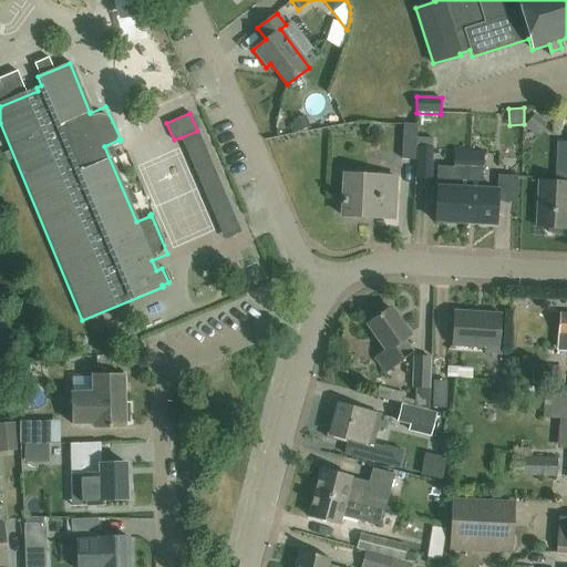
[(535,114),(524,126),(533,134),(543,121),(535,114)]
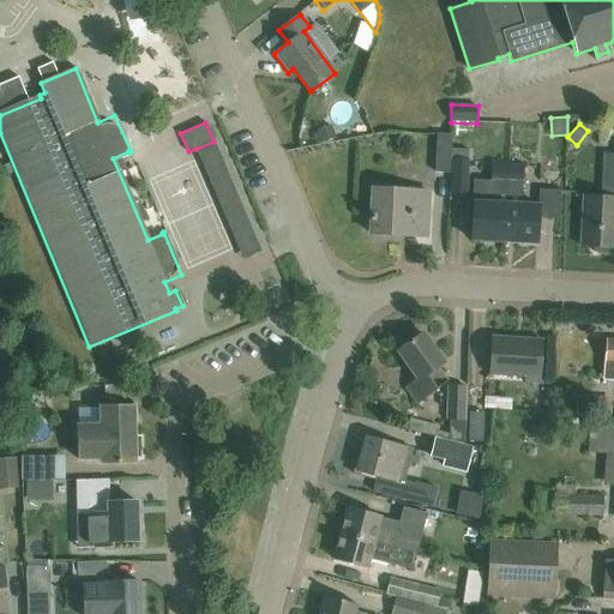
[(451,149),(451,134),(437,134),(434,173),(449,173),(451,149)]
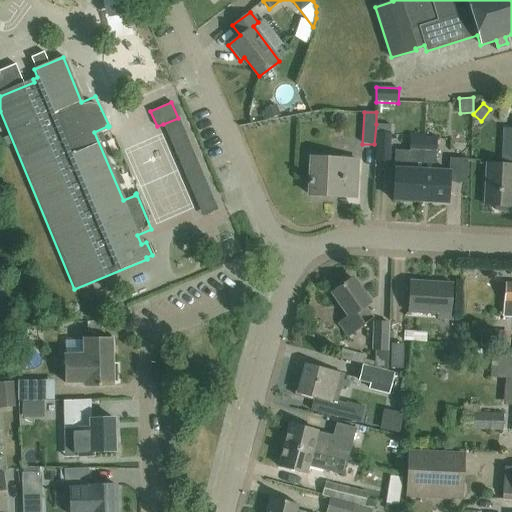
[(391,125),(376,124),(374,144),(375,144),(374,161),(389,162),(391,133),(391,125)]
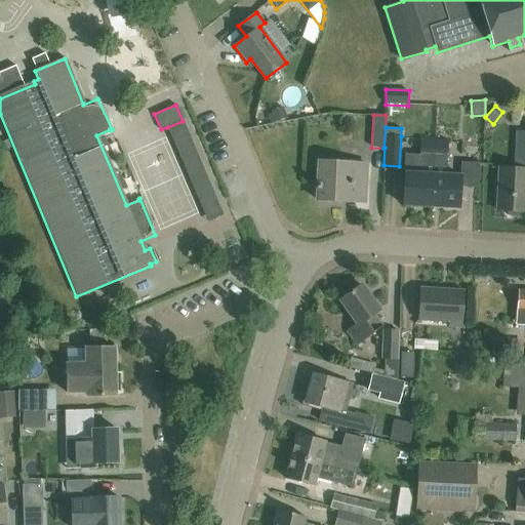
[(405,154),(403,205),(430,207),(432,173),(433,143),(421,143),(420,155),(405,154)]
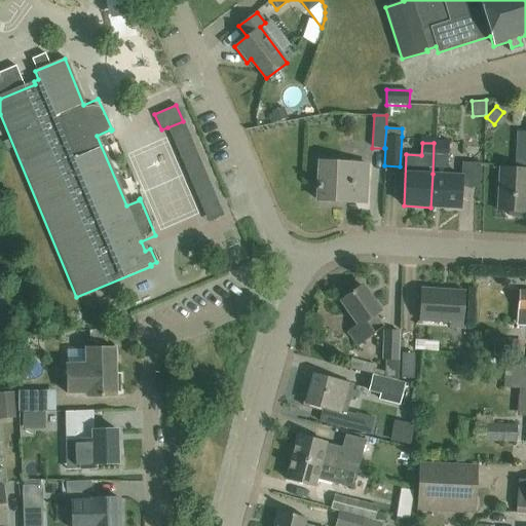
[(433,174),(430,208),(458,209),(460,176),(447,175),(449,144),(434,143),(433,174)]
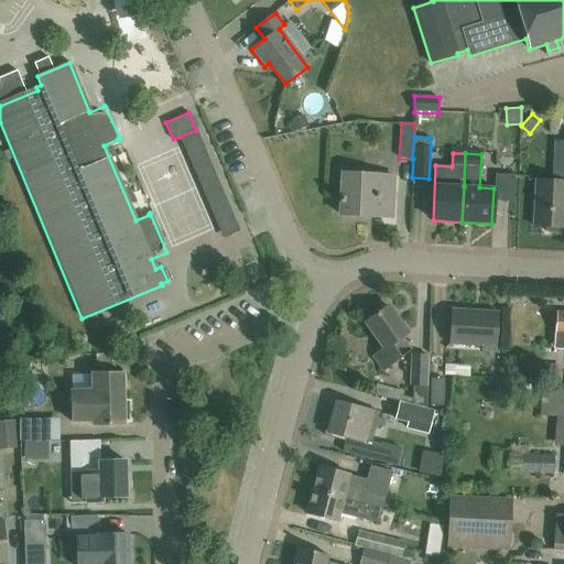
[(390,218),(392,176),(342,174),(339,215),(342,215),(342,212),(373,214),(372,217),(390,218)]
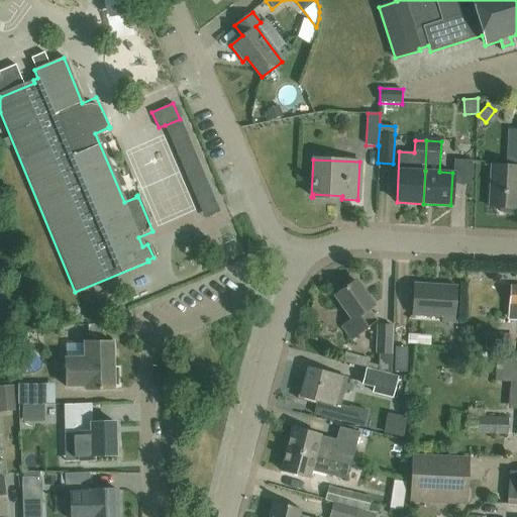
[(516,166),(491,166),(489,208),(499,208),(499,212),(513,213),(513,209),(516,209),(516,166)]
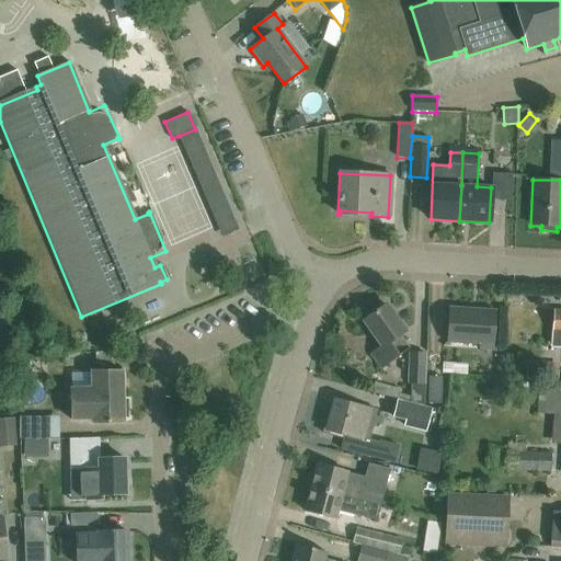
[(363,321),(380,346),(371,354),(381,368),(409,348),(400,335),(404,332),(386,306),(363,321)]
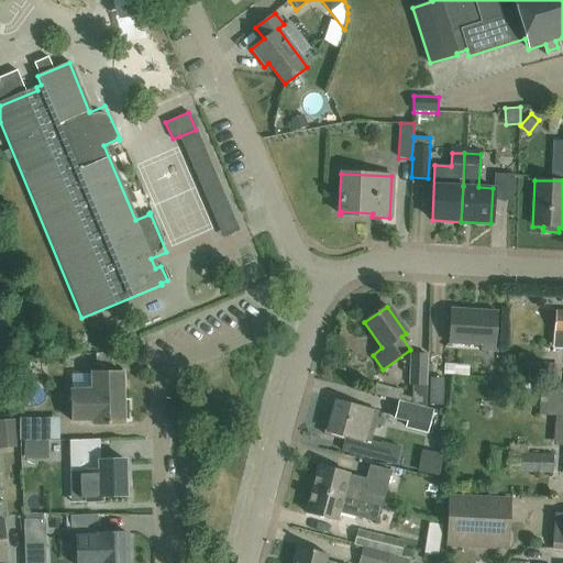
[(481,344),(479,351),(494,352),(496,312),(450,310),(448,343),(481,344)]
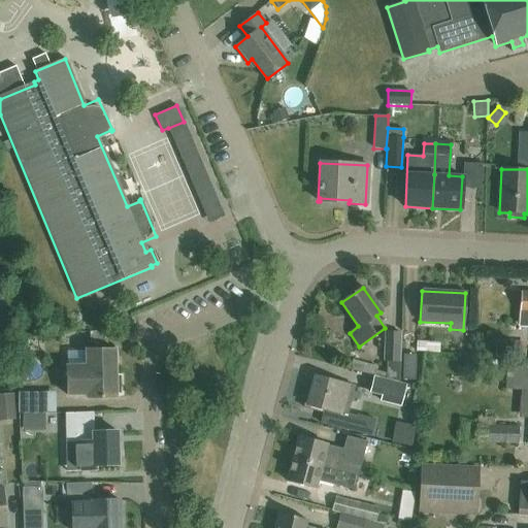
[(522,326),(527,326),(527,292),(521,292),(519,311),(524,311),(522,326)]
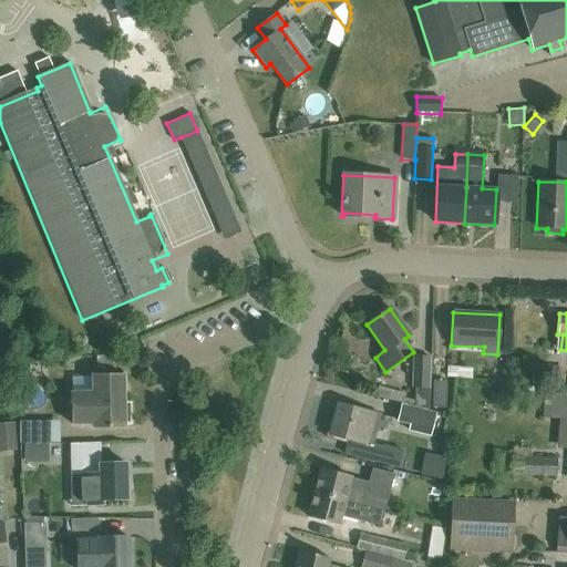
[(6,334),(0,336),(0,350),(10,347),(6,334)]
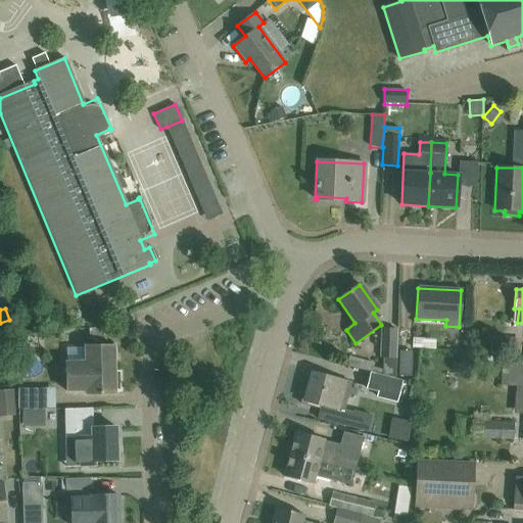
[(372,371),(371,373),(394,379),(395,359),(396,359),(397,329),(380,328),(379,358),(383,358),(382,370),(373,367),(372,371)]
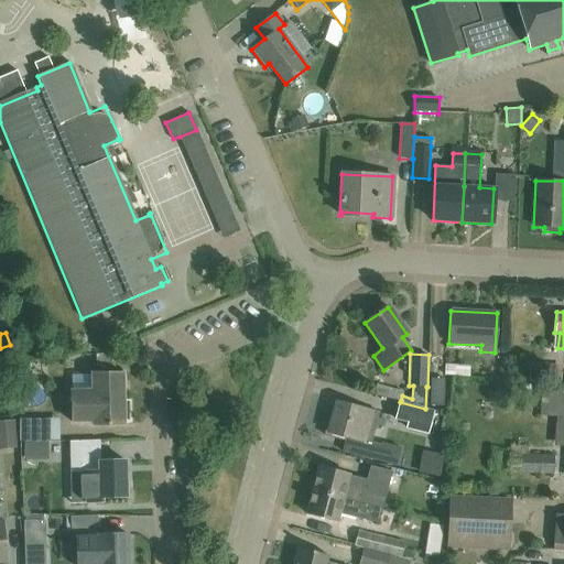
[(445,365),(444,376),(469,378),(470,366),(445,365)]
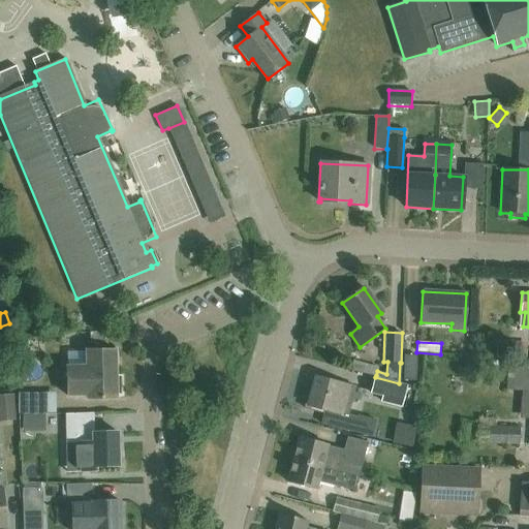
[(120,376),(115,376),(114,350),(85,350),(85,367),(66,367),(67,382),(86,382),(87,398),(115,398),(115,394),(120,394),(120,376)]
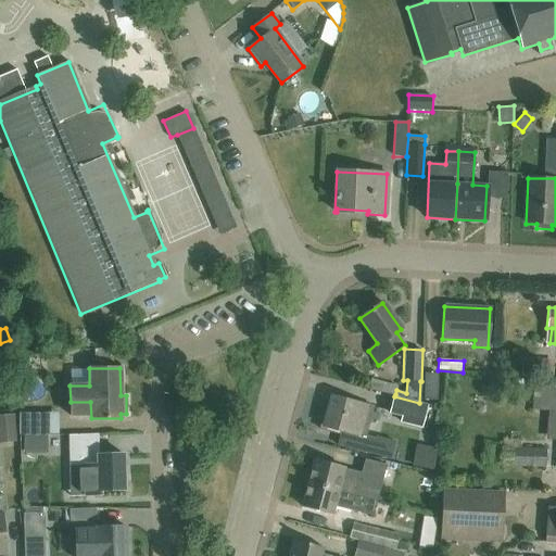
[(438,400),(438,374),(425,374),(424,399),(438,400)]
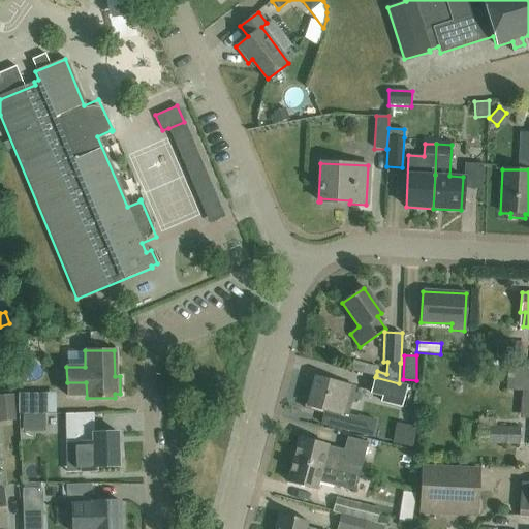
[(528,362),(508,361),(506,390),(522,391),(520,418),(528,418),(528,362)]
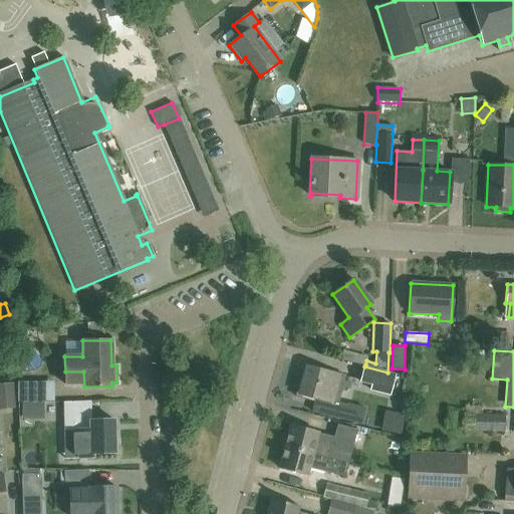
[(7,354),(0,357),(0,372),(13,366),(7,354)]
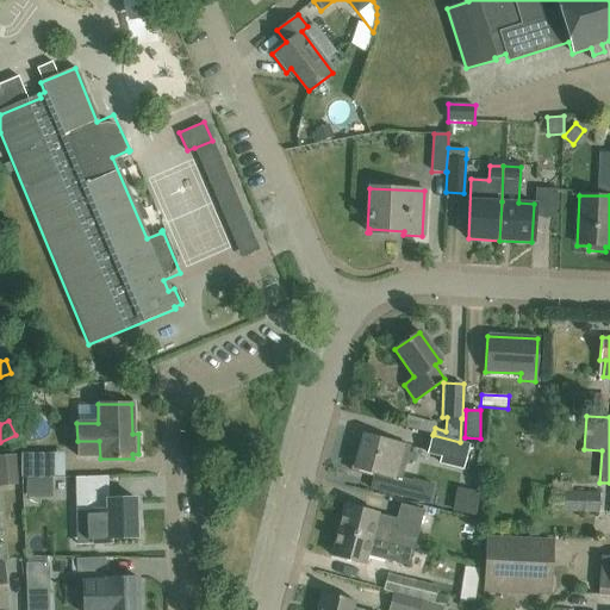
[(352,471),(374,477),(371,487),(410,498),(410,499),(419,502),(424,485),(415,483),(415,481),(402,478),(410,446),(363,434),(359,452),(356,452),(352,471)]
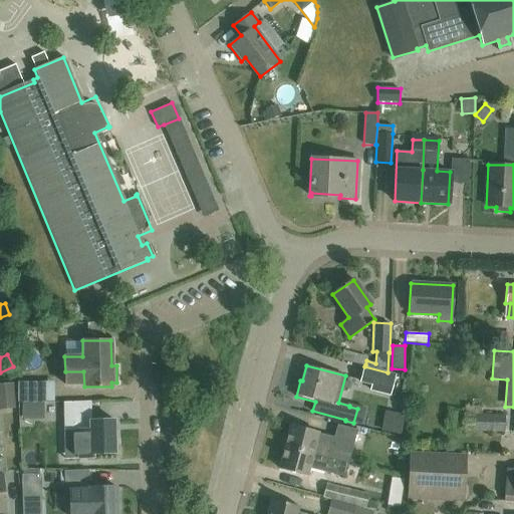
[(364,366),(359,383),(371,387),(370,392),(391,397),(396,374),(388,372),(364,366)]
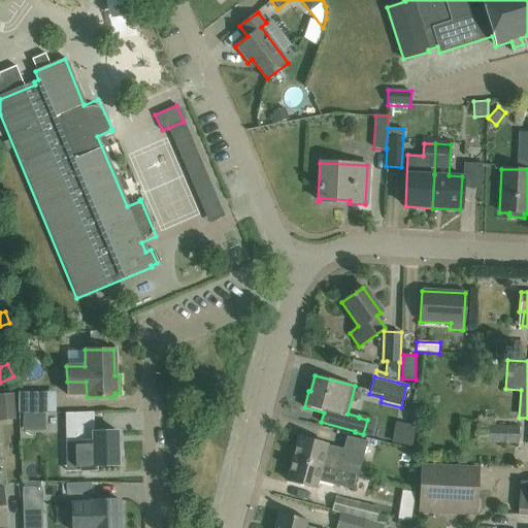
[(57,408),(56,387),(25,389),(25,409),(57,408)]
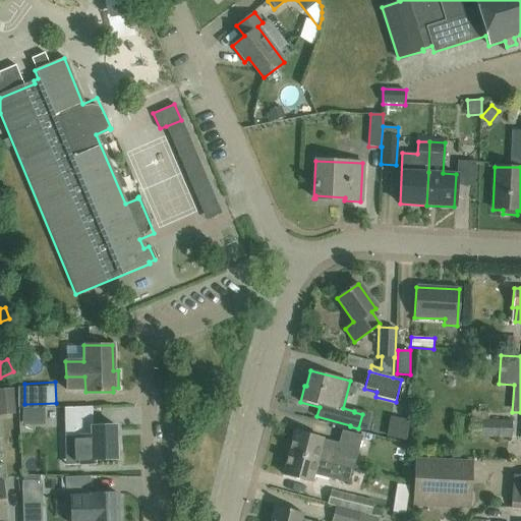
[(12,390),(0,390),(0,413),(13,413),(12,390)]
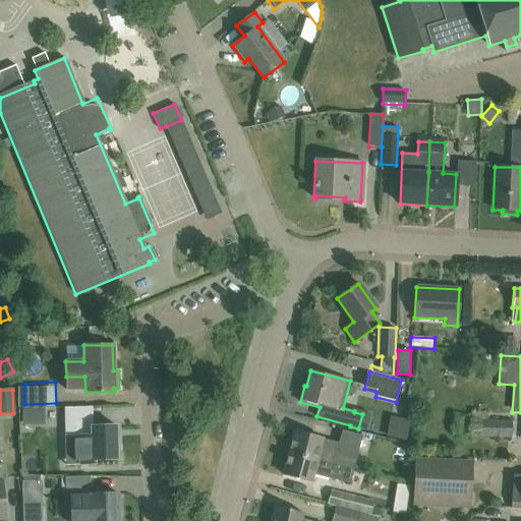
[(91,406),(64,407),(64,437),(79,436),(79,464),(94,464),(94,459),(116,458),(114,425),(92,425),(91,406)]
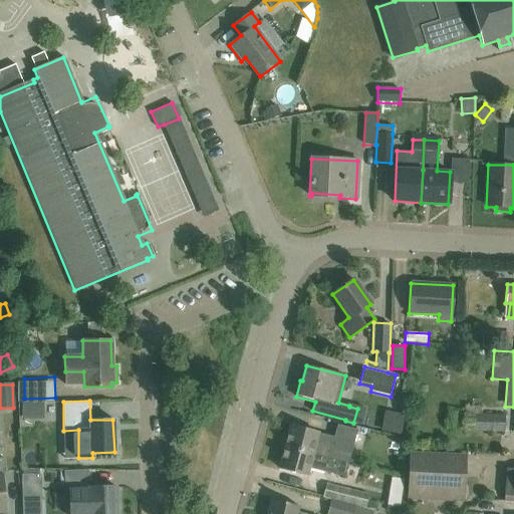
[(43,403),(23,404),(23,418),(43,418),(43,403)]
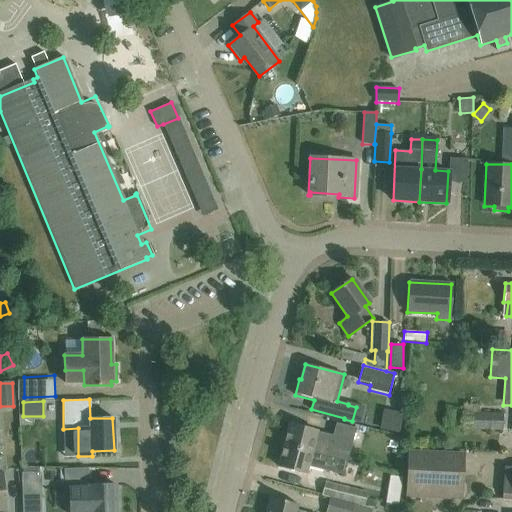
[(462,413),(462,428),(502,431),(502,413),(462,413)]
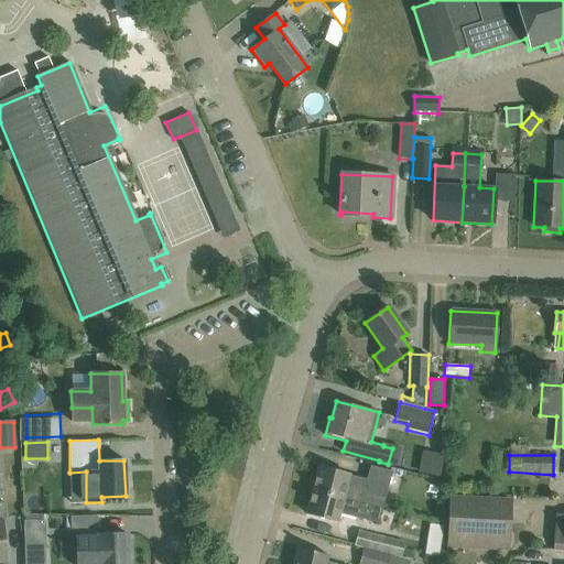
[(312,490),(382,508),(391,470),(370,465),(367,478),(318,466),(312,490)]
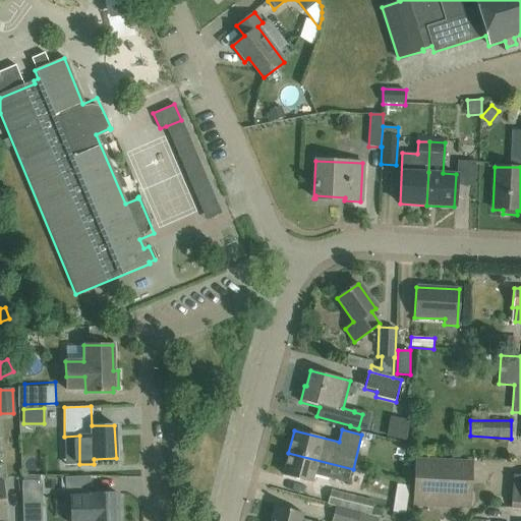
[(353,469),(288,453),(283,473),(311,481),(313,474),(349,483),(353,469)]
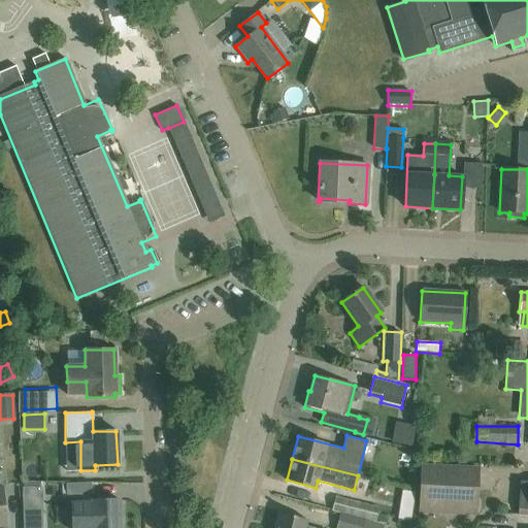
[(476,514),(479,468),(421,466),(419,512),(476,514)]
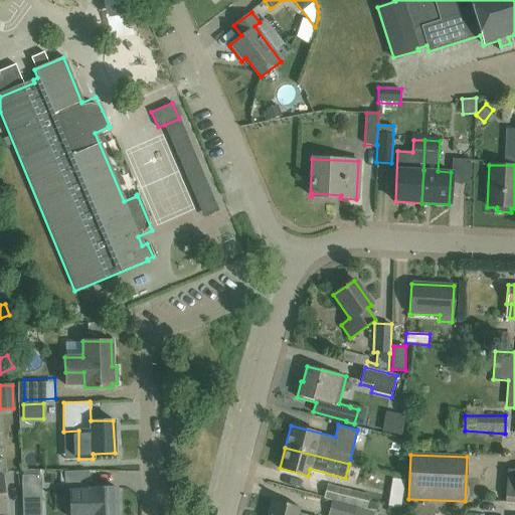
[(323,497),(366,508),(369,495),(327,484),(323,497)]
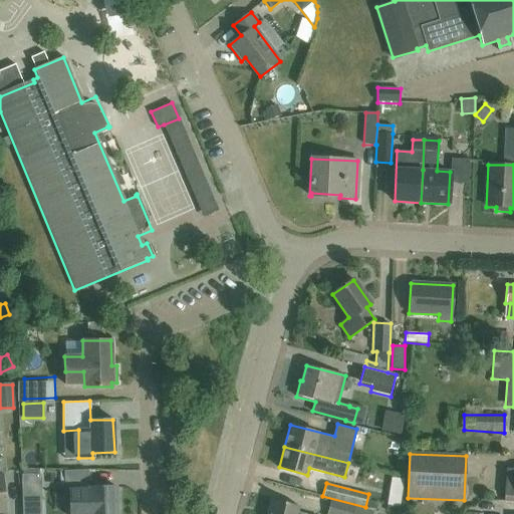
[(30,485),(24,485),(23,485),(24,493),(25,503),(35,502),(35,492),(31,493),(30,485)]
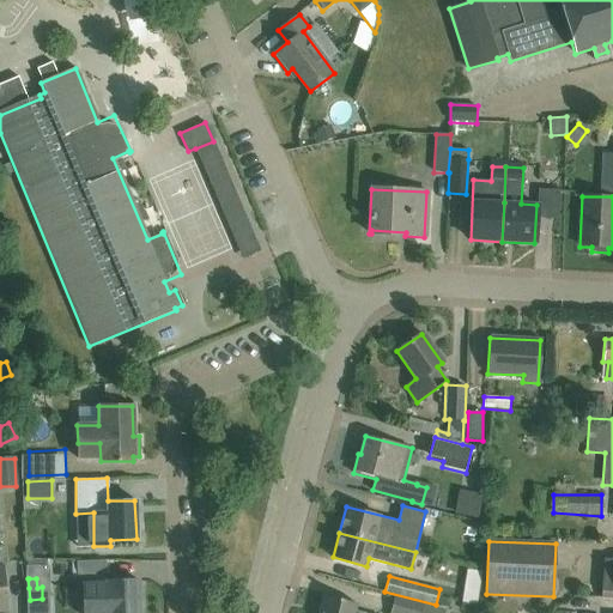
[(139,612),(139,581),(107,582),(107,584),(83,584),(83,612),(139,612)]
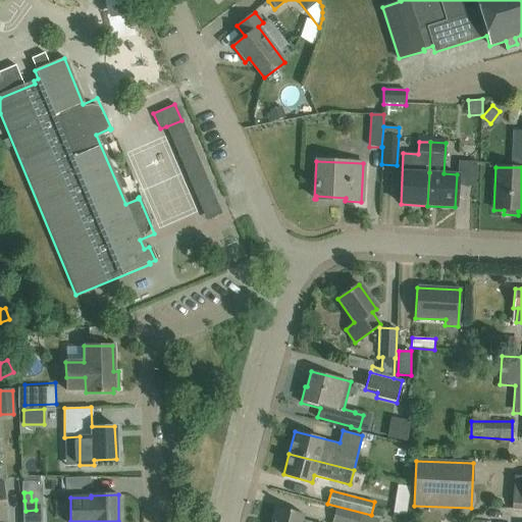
[(395,501),(394,513),(406,515),(408,503),(395,501)]
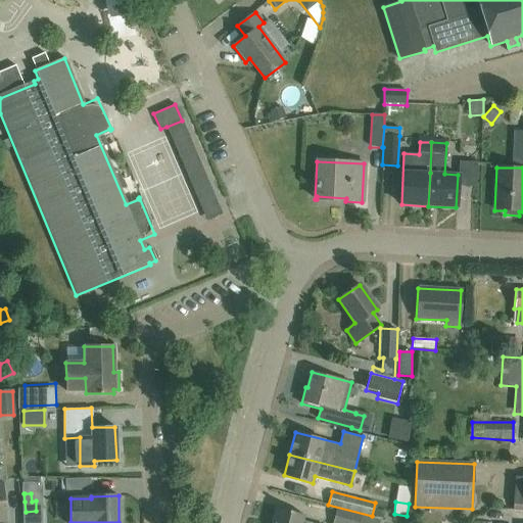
[(372,516),(328,505),(328,507),(336,508),(331,522),(378,522),(379,520),(371,518),(372,516)]
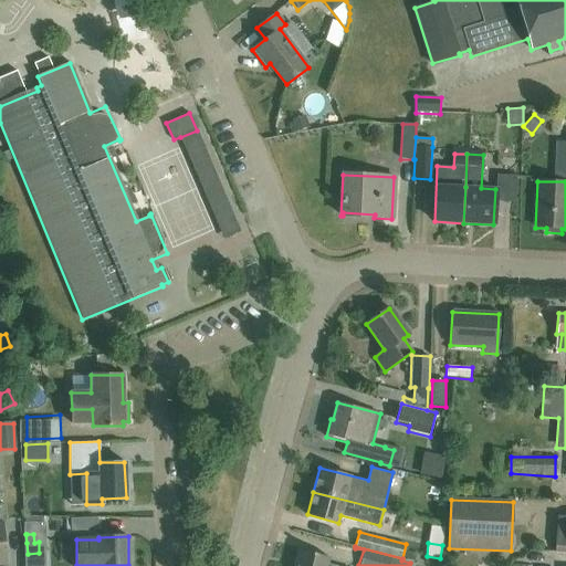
[(294,565),(331,565),(327,565),(329,557),(299,549),(294,565)]
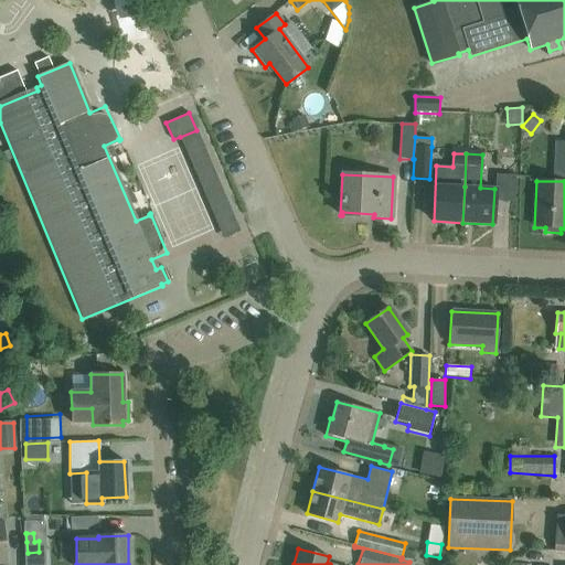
[(42,564),(42,552),(39,552),(28,553),(23,553),(23,564),(42,564)]
